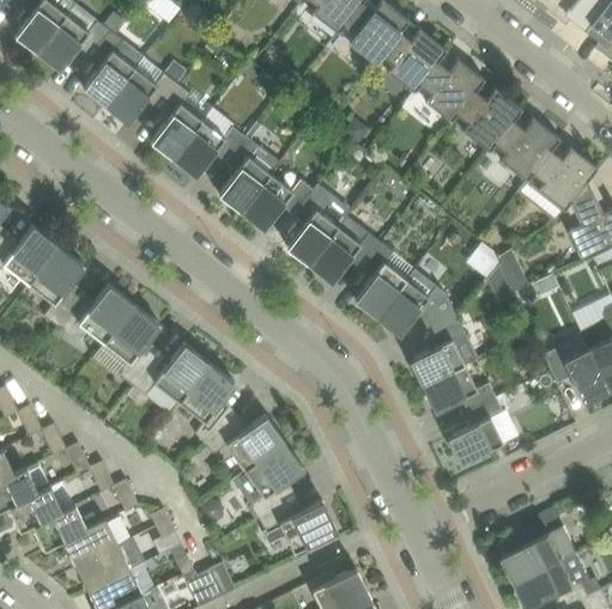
[(35,13),(16,36),(38,54),(77,6),(68,0),(25,0),(23,4),(35,13)]
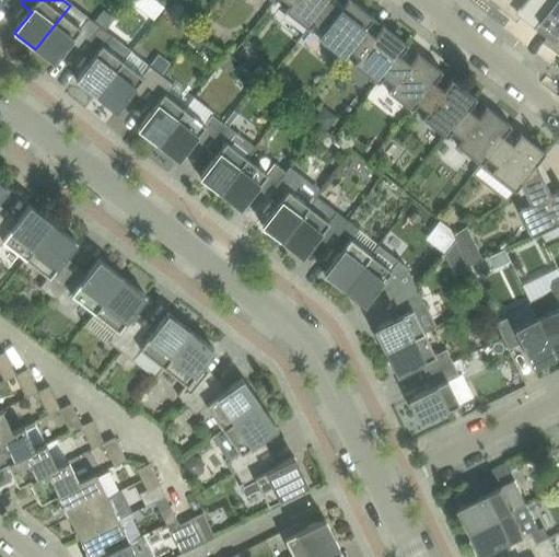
[(286,12),(310,32),(312,30),(332,3),(335,0),(278,0),(275,4),(276,4),(277,2),(288,10),(286,12)]
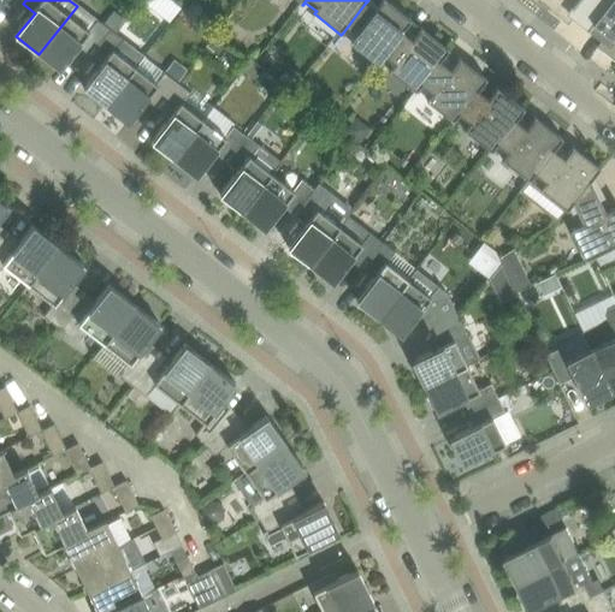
[(352,43),(378,64),(402,34),(412,22),(384,0),(384,1),(384,3),(376,13),(365,4),(343,33),(354,41),(352,43)]
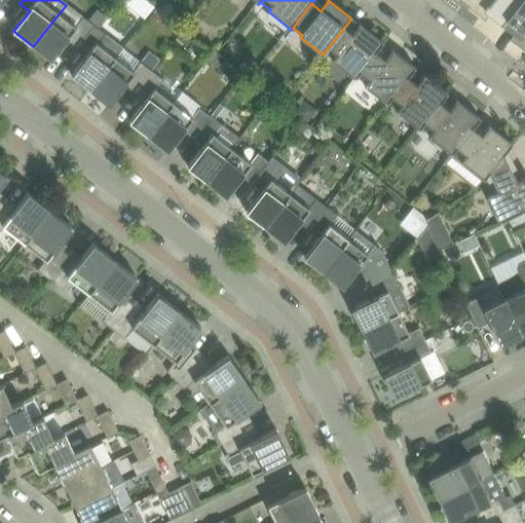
[(501,27),(502,28),(523,0),(472,0),(466,7),(482,20),(487,13),(502,26),(501,27)]
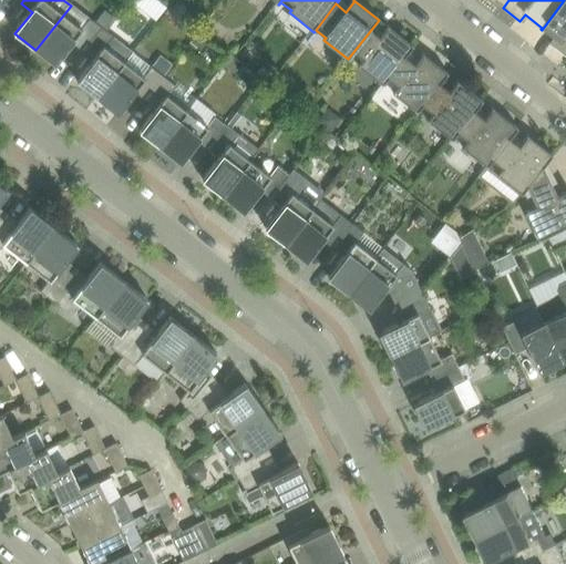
[(565,0),(564,0),(542,30),(543,30),(544,29),(561,42),(555,49),(565,57),(565,0)]
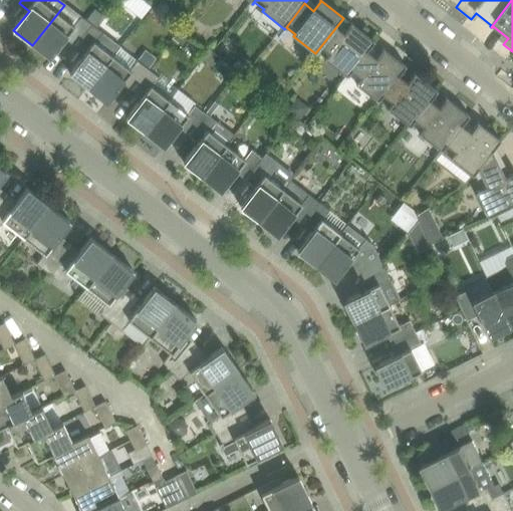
[(66,40),(76,47),(92,27),(87,23),(64,5),(32,45),(51,60),(66,40)]
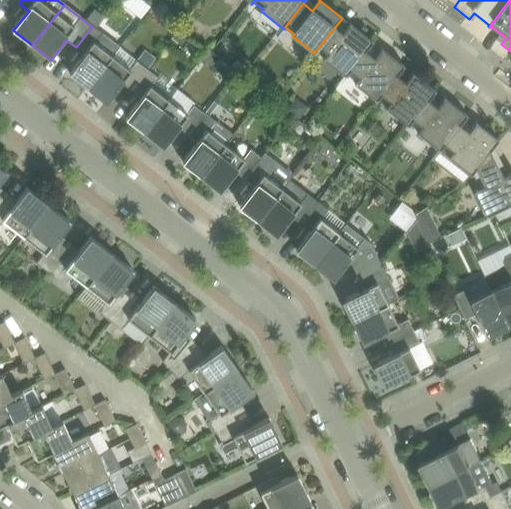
[(95,12),(87,23),(92,27),(101,16),(95,12)]
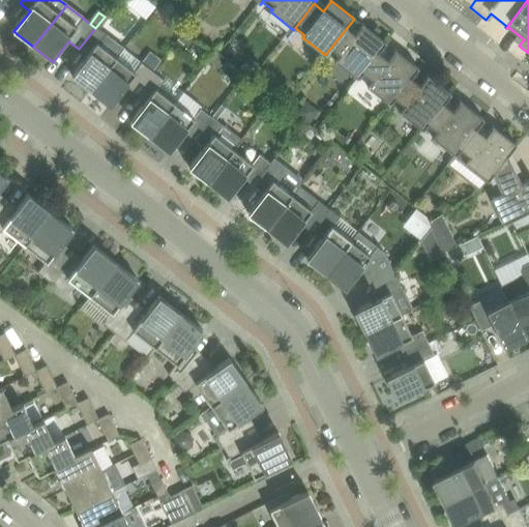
[(105,17),(95,28),(100,31),(109,21),(105,17)]
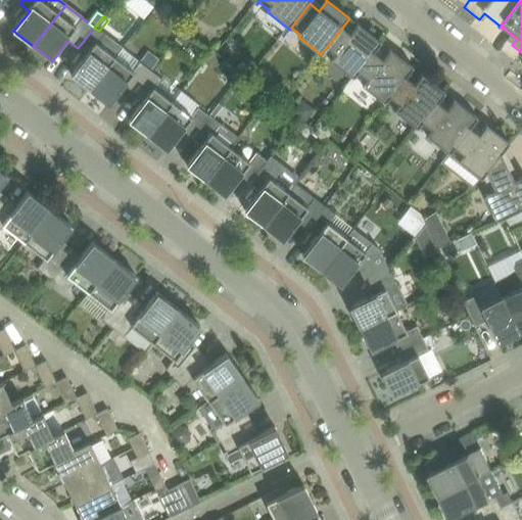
[(193,20),(186,29),(196,37),(199,32),(198,25),(193,20)]
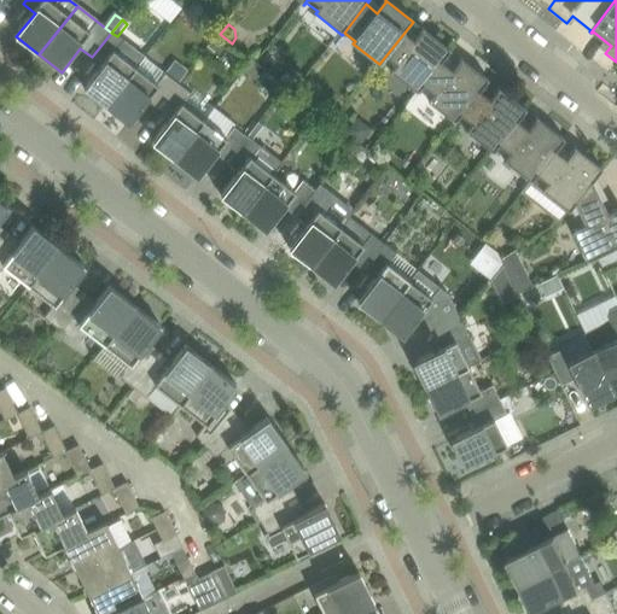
[(391,74),(418,94),(442,63),(452,51),(424,30),(423,31),(424,31),(415,42),(403,34),(379,64),(380,65),(382,62),(394,71),(391,74)]
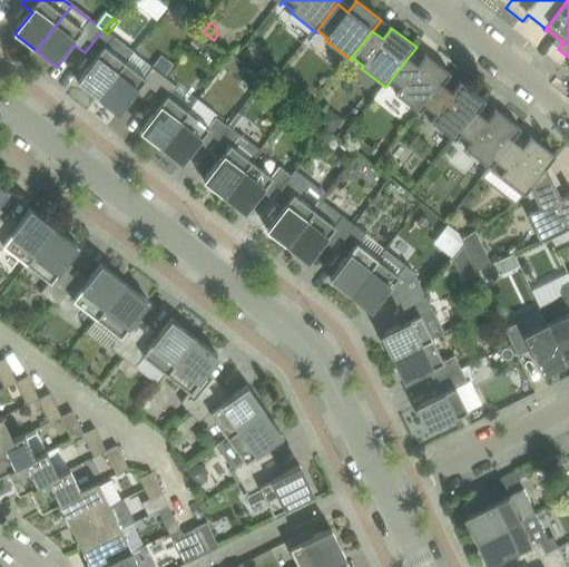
[(78,84),(98,100),(134,55),(108,33),(102,30),(85,52),(95,61),(78,84)]
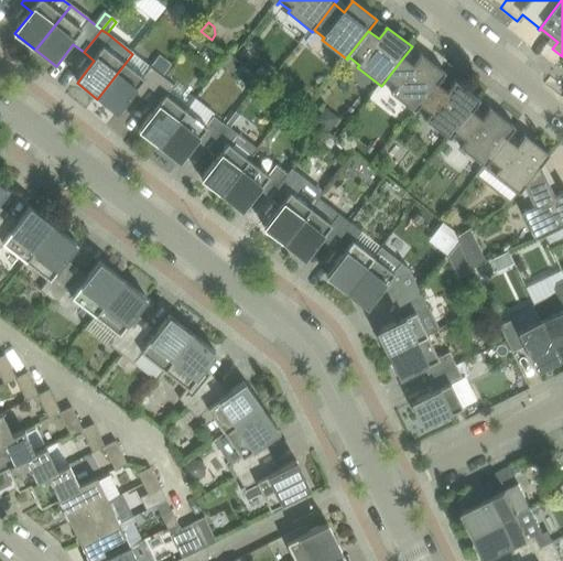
[(199,35),(192,44),(198,50),(204,50),(208,43),(199,35)]
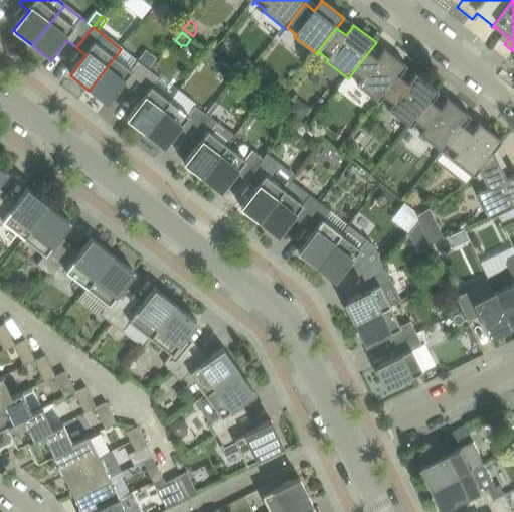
[(124,84),(133,93),(150,71),(139,63),(121,49),(89,91),(108,105),(124,84)]
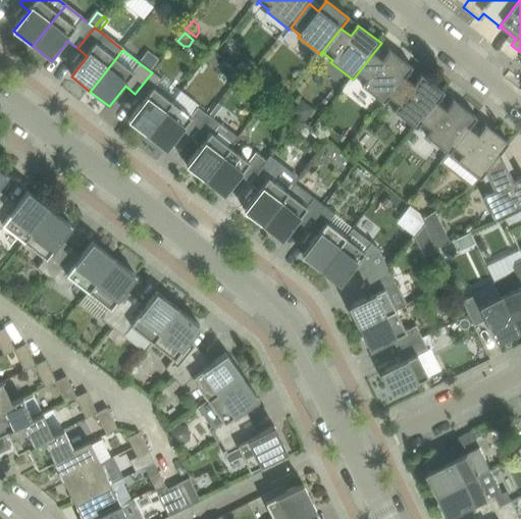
[(362,87),(384,104),(405,79),(413,68),(389,50),(388,51),(389,52),(382,61),(373,53),(353,80),(355,78),(364,85),(362,87)]
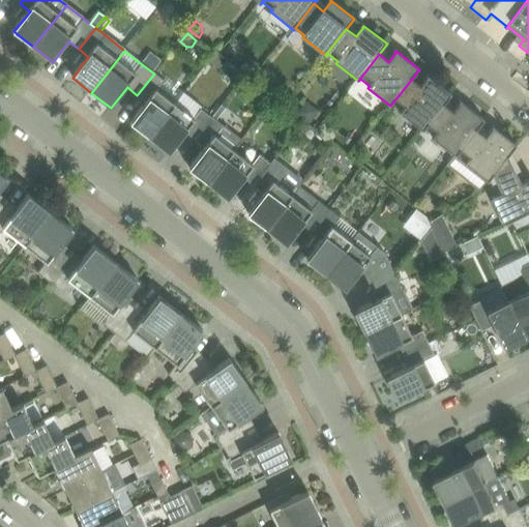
[(151,54),(143,65),(154,74),(163,62),(151,54)]
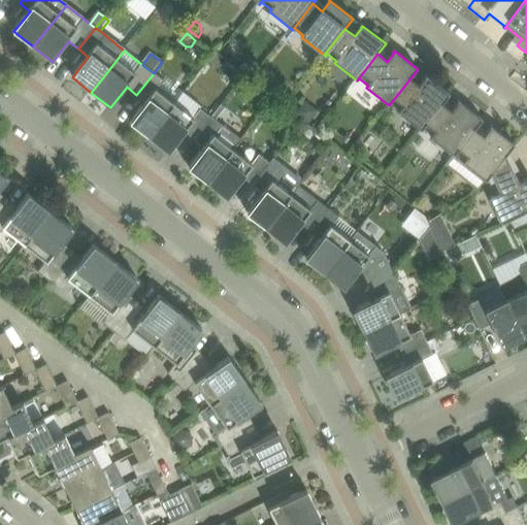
[(244,63),(239,70),(251,78),(256,71),(244,63)]
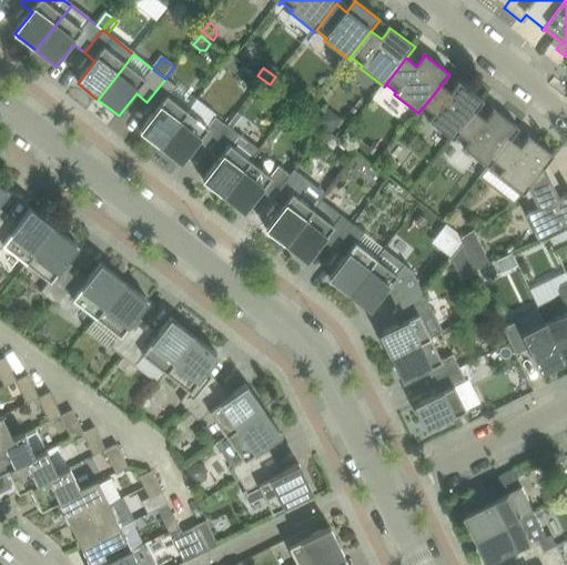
[(140,132),(161,149),(189,113),(169,98),(176,88),(165,79),(147,102),(158,110),(140,132)]
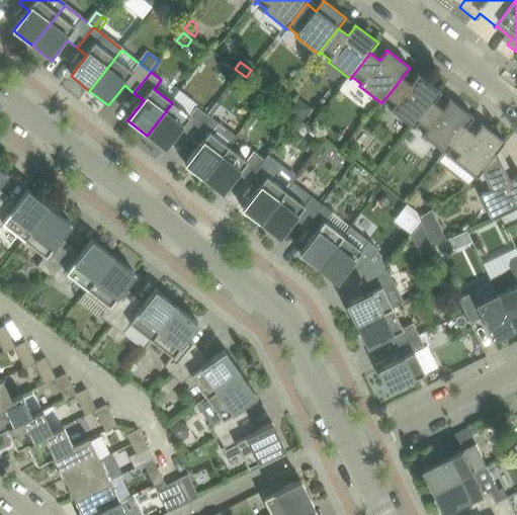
[(392,111),(414,129),(434,103),(441,93),(419,75),(418,76),(419,77),(412,86),(402,78),(381,103),(382,104),(383,102),(393,109),(392,111)]
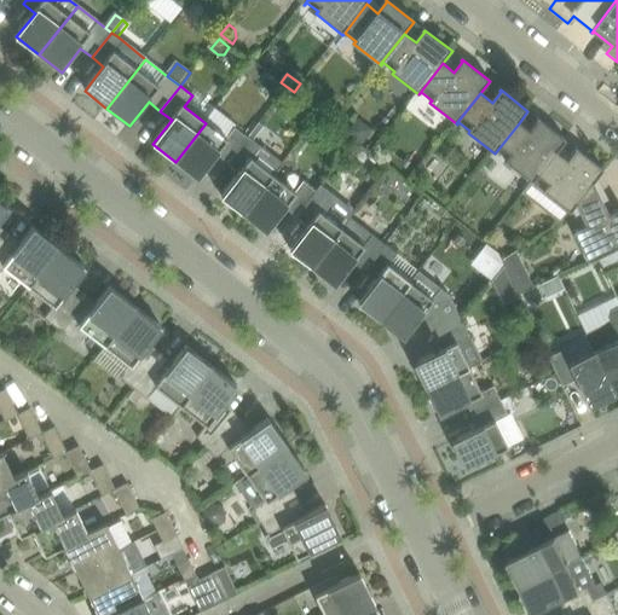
[(312,110),(301,123),(310,129),(319,116),(312,110)]
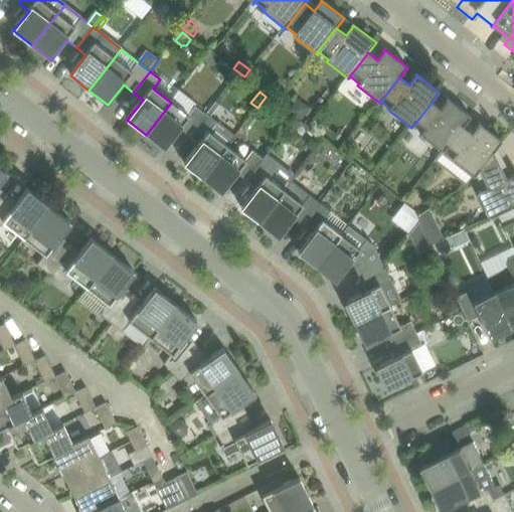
[(420,136),(443,153),(463,127),(471,118),(448,100),(447,101),(448,101),(441,110),(432,103),(411,128),(413,126),(422,134),(420,136)]
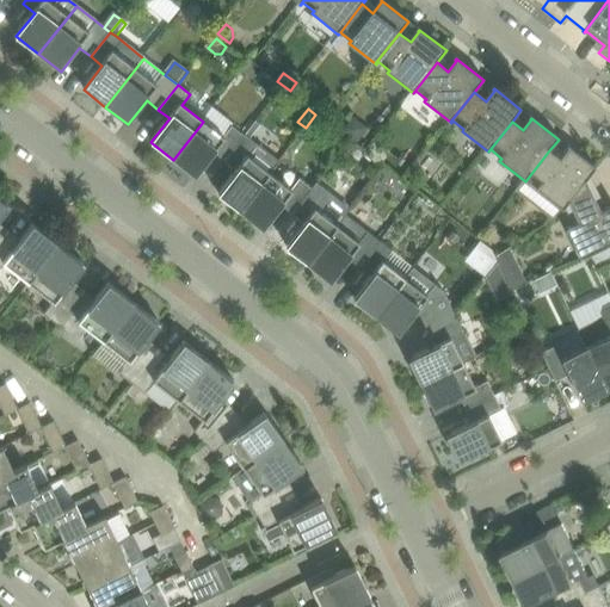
[(215,153),(226,162),(245,137),(233,128),(225,138),(203,122),(173,160),(196,178),(215,153)]
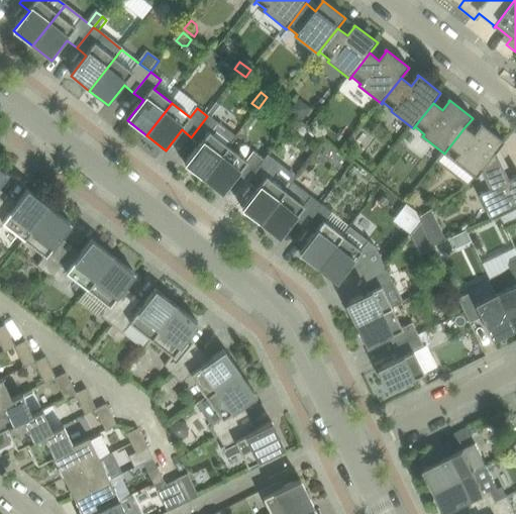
[(185,165),(204,180),(229,147),(236,138),(207,116),(191,137),(201,144),(185,165)]
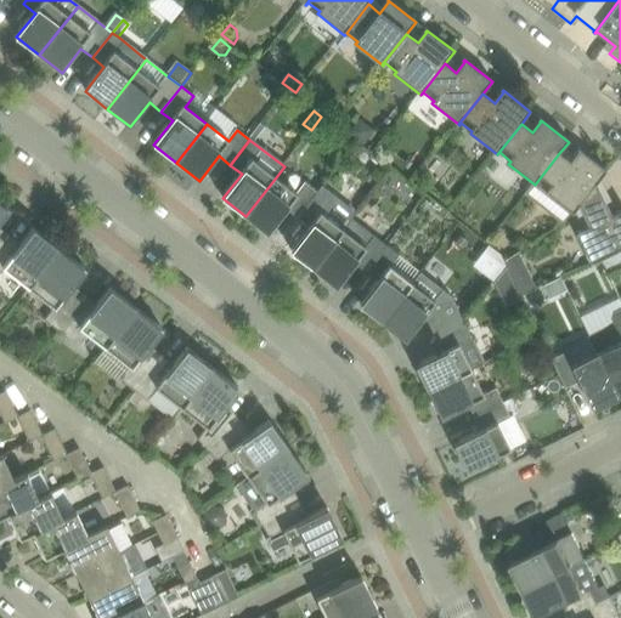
[(547,193),(574,214),(597,185),(607,171),(580,149),(579,151),(580,152),(571,163),(559,153),(535,185),(536,185),(537,182),(548,191),(547,193)]
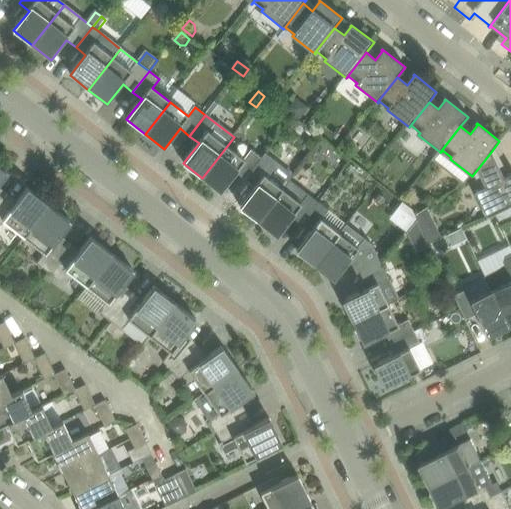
[(236,173),(246,180),(262,160),(252,151),(245,160),(227,146),(202,178),(221,193),(236,173)]
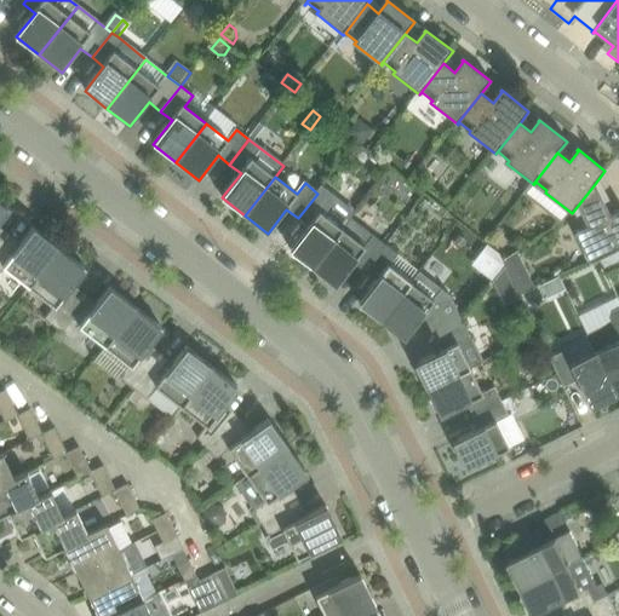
[(595,184),(572,213),(572,214),(574,212),(583,230),(575,234),(590,264),(601,259),(618,251),(618,212),(611,217),(595,184)]
